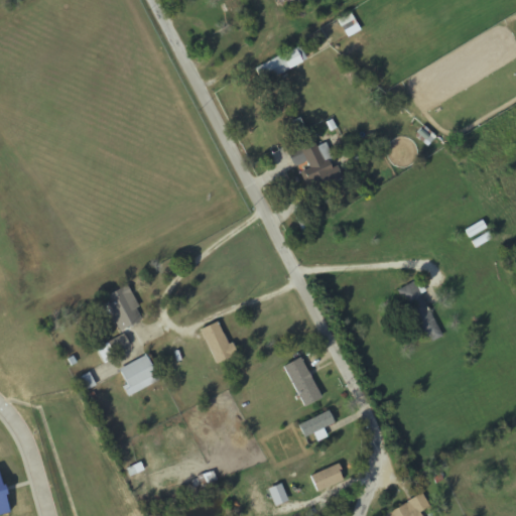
[(283,0),(288,9),(307,0),(283,0)]
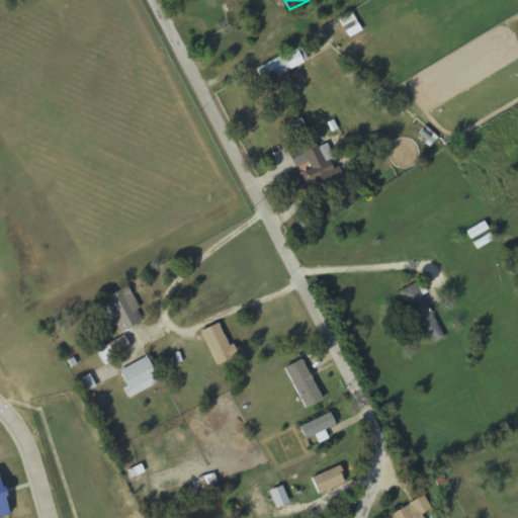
[(255,69),(261,84),(308,63),(300,48),(255,69)]
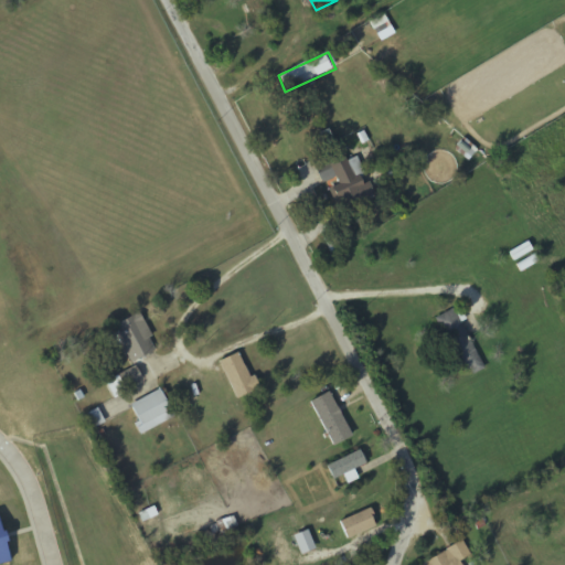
[(373,199),(368,179),(360,181),(356,169),(348,171),(342,149),(313,157),(321,185),(329,184),(336,209),(373,199)]
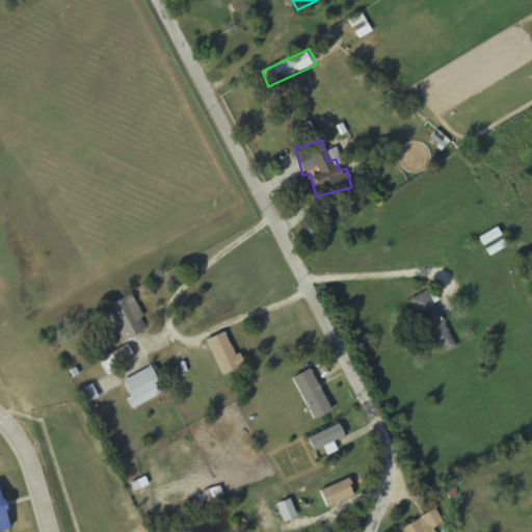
[(454,348),(427,291),(409,300),(437,356),(454,348)]
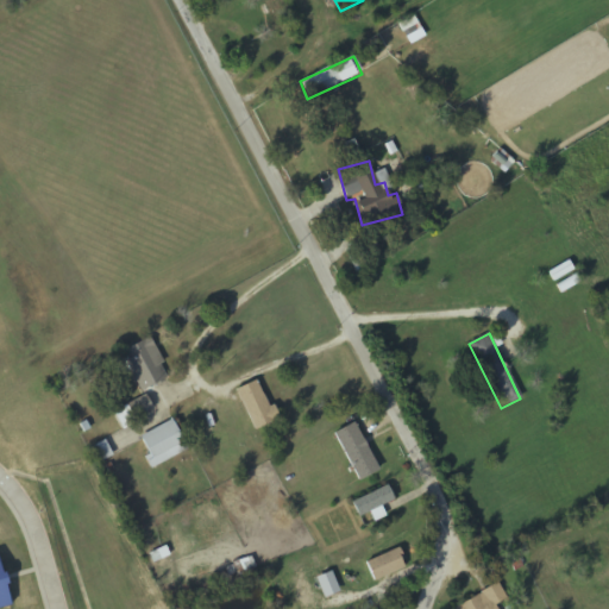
[(167,380),(152,339),(123,350),(137,390),(167,380)]
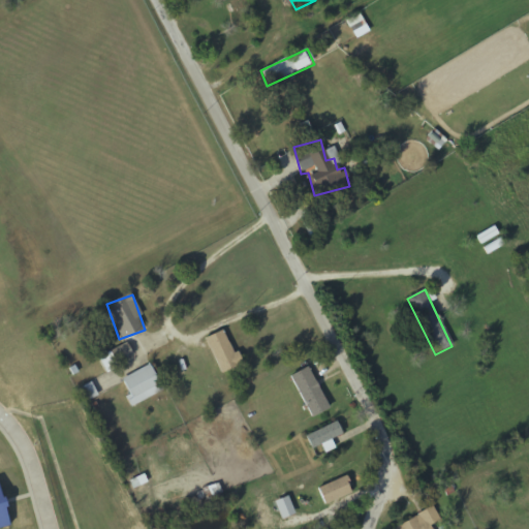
[(221,374),(240,365),(223,330),(205,339),(221,374)]
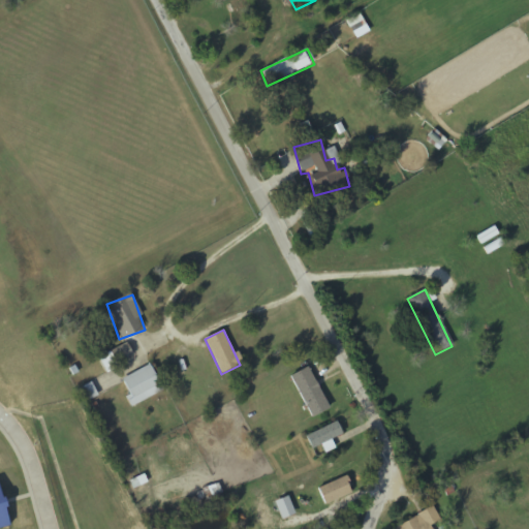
[(131,355),(125,344),(99,360),(106,371),(131,355)]
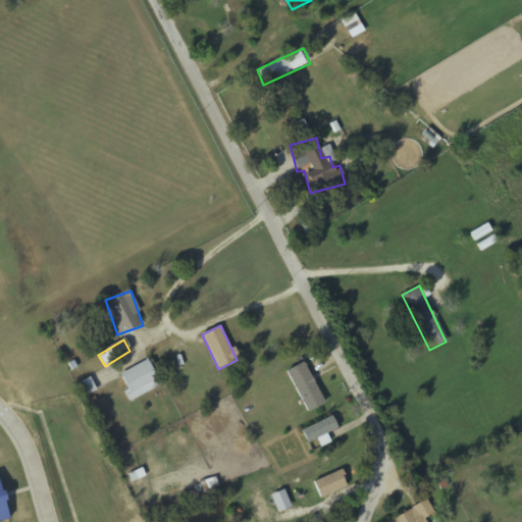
[(305,412),(322,404),(305,362),(286,370),(305,412)]
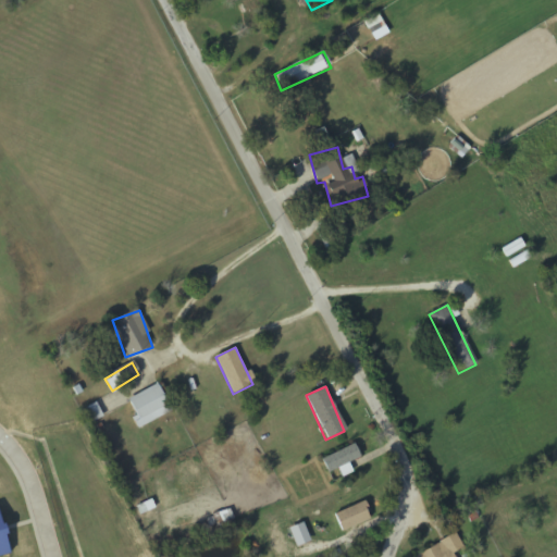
[(128,403),(138,420),(168,405),(158,387),(128,403)]
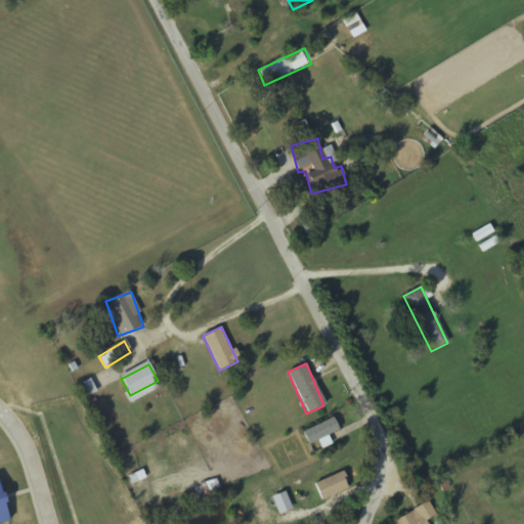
[(307,447),(325,439),(325,437),(338,431),(332,419),(301,433),(307,447)]
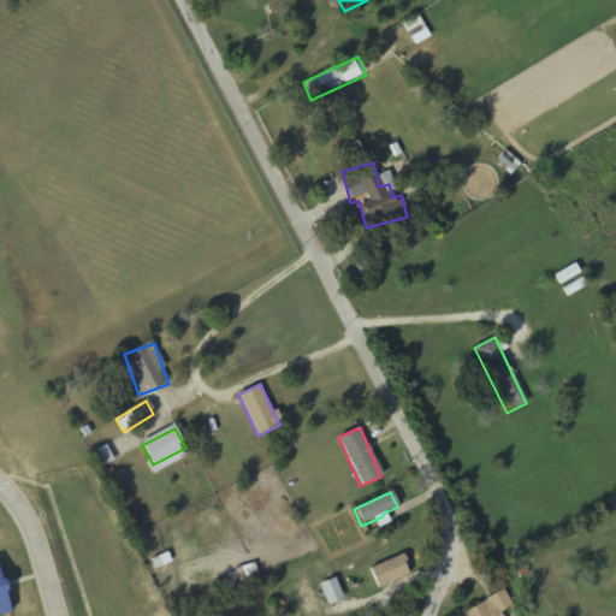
[(410,574),(402,555),(368,570),(377,588),(410,574)]
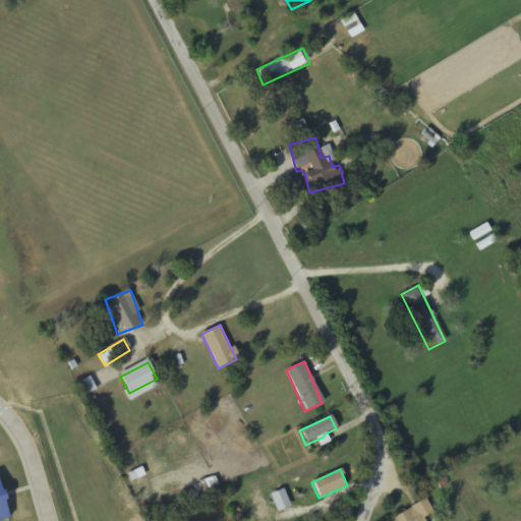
[(0,520),(19,520),(23,520),(8,475),(0,477),(0,520)]
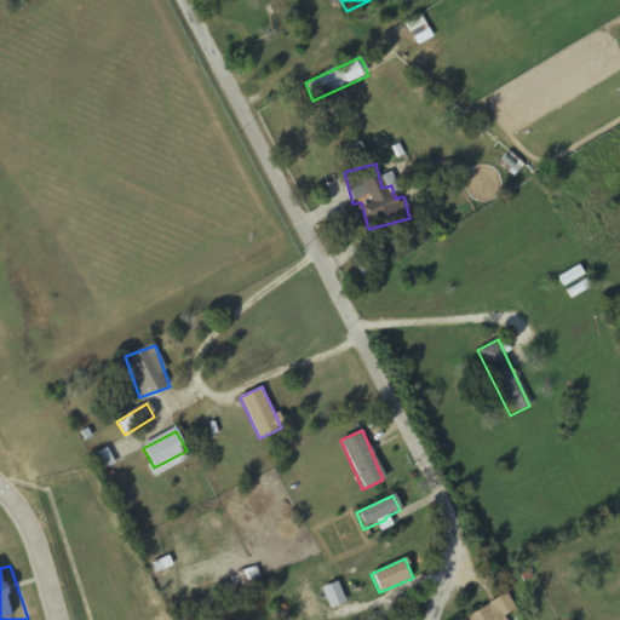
[(507,619),(507,618),(517,614),(509,596),(465,615),(466,619),(507,619)]
